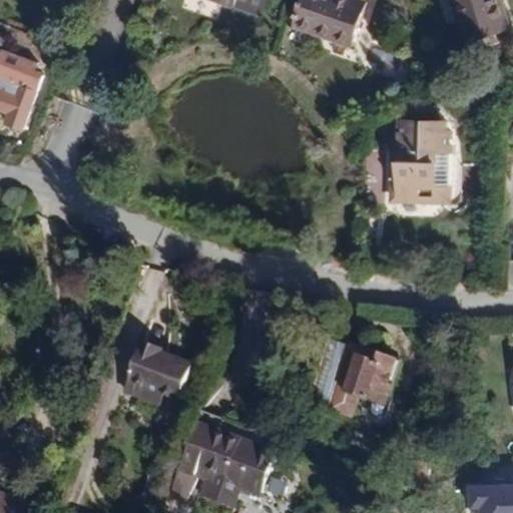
[(214,0),(238,9),(241,0),(214,0)]
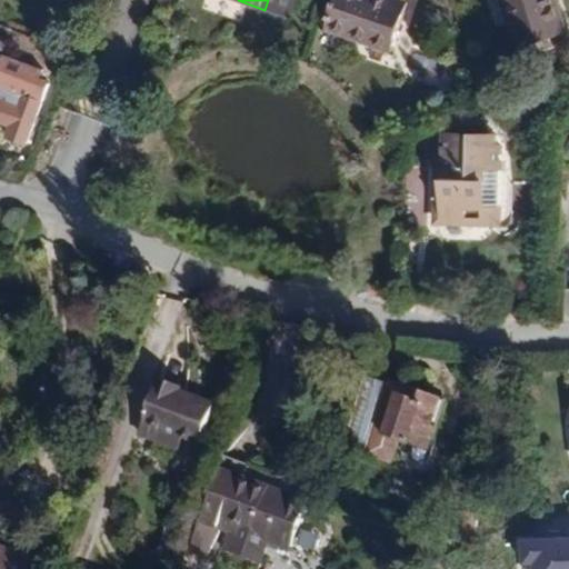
[(335,0),(326,28),(391,49),(408,2),(400,0),(335,0)]
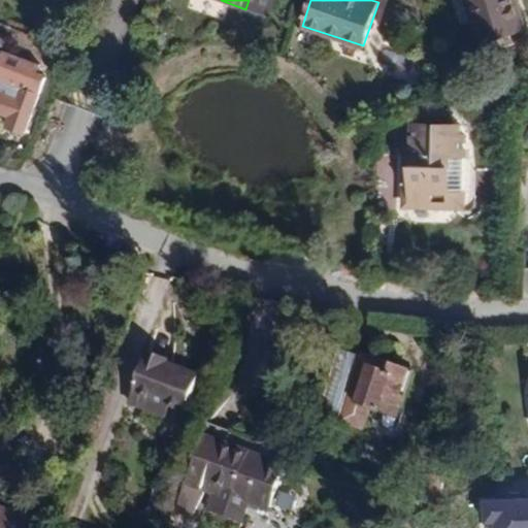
[(524,29),(515,0),(467,0),(481,42),(524,29)]
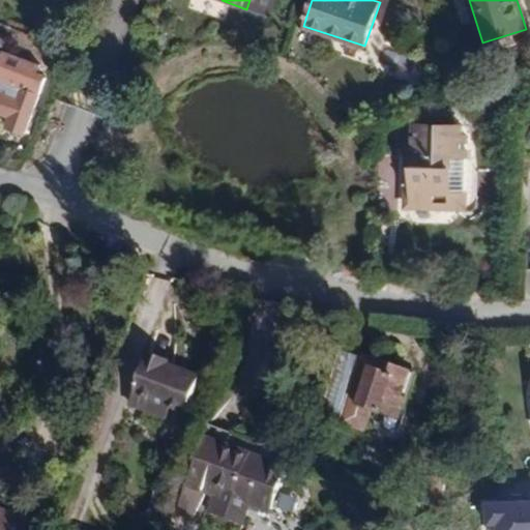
[(38,65),(1,52),(0,54),(0,81),(19,89),(15,99),(0,93),(0,114),(6,116),(2,125),(22,134),(43,76),(35,72),(38,65)]
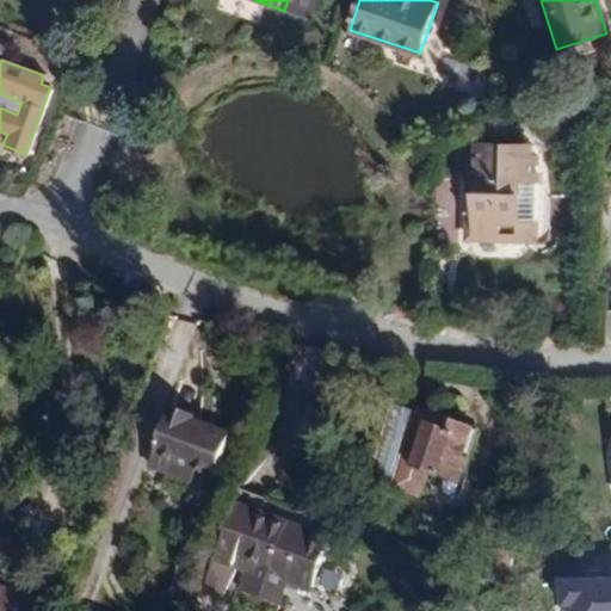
[(475,195),(466,195),(466,241),(538,241),(539,144),(475,144),(475,195)]
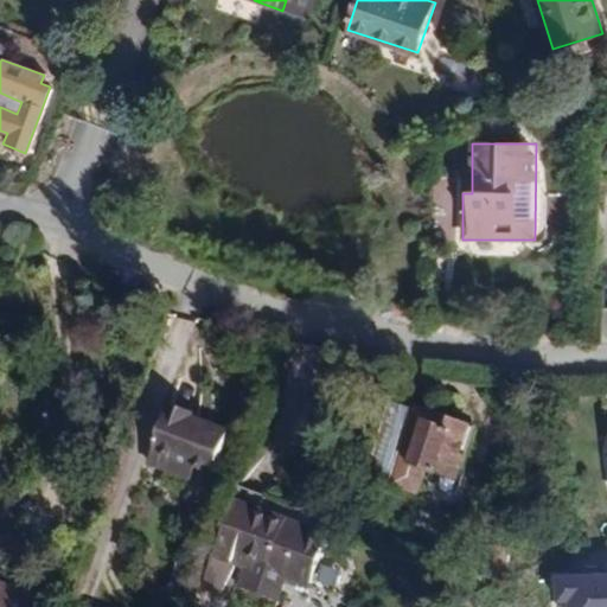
[(410,408),(387,401),(366,467),(390,475),(407,416),(410,408)]
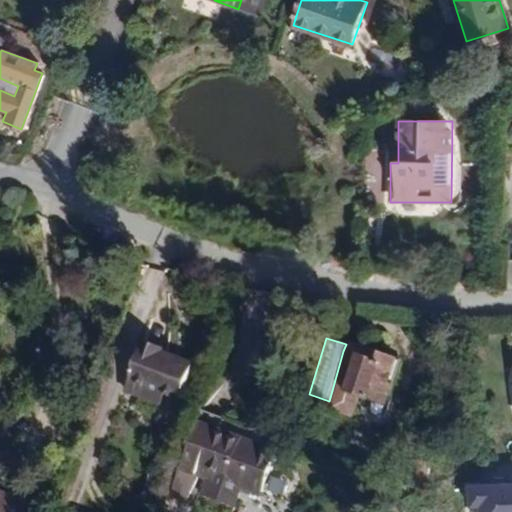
[(197,361),(144,341),(126,390),(163,404),(167,394),(182,400),(197,361)]
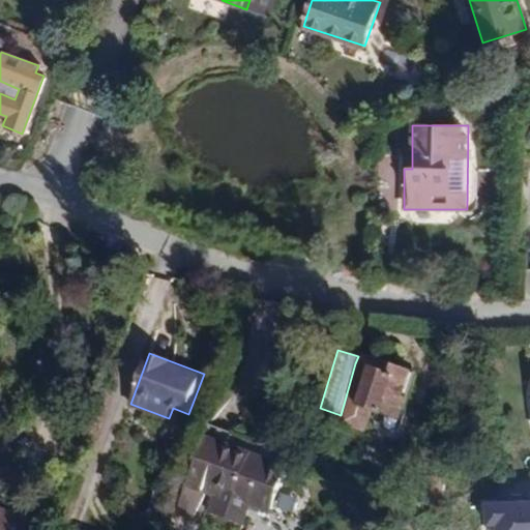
[(400,393),(407,371),(387,364),(385,372),(355,363),(341,415),(337,423),(364,433),(371,411),(398,420),(406,395),(400,393)]
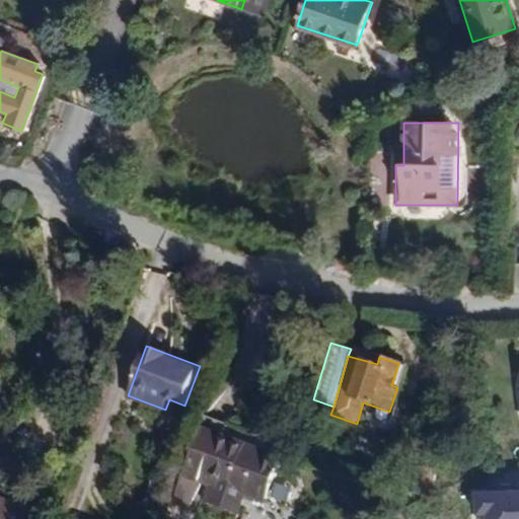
[(205,488),(200,502),(237,515),(243,499),(261,505),(280,450),(227,432),(228,427),(200,417),(178,478),(205,488)]
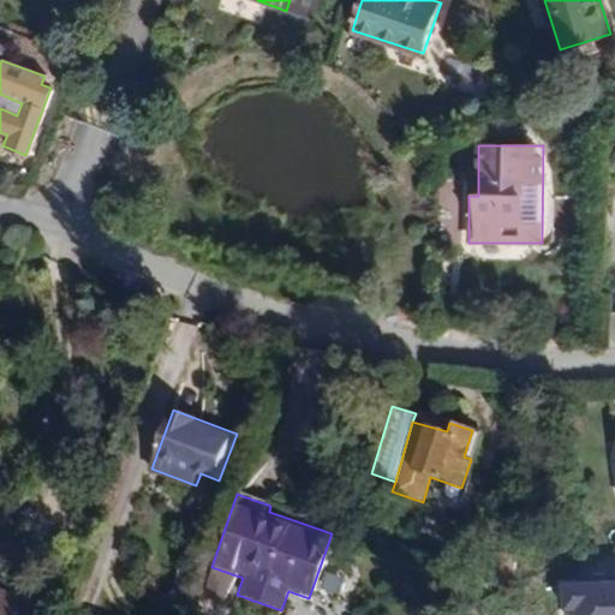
[(614,614),(614,584),(565,585),(566,609),(578,609),(578,614),(614,614)]
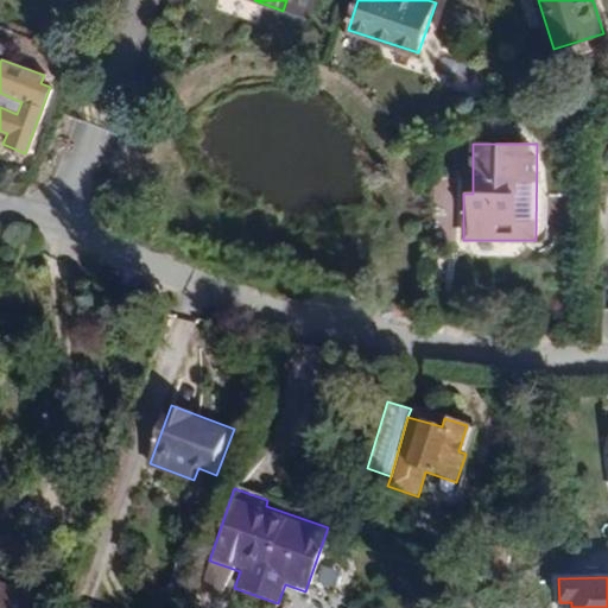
[(24,607),(17,606),(21,593),(0,584),(0,607),(24,607)]
